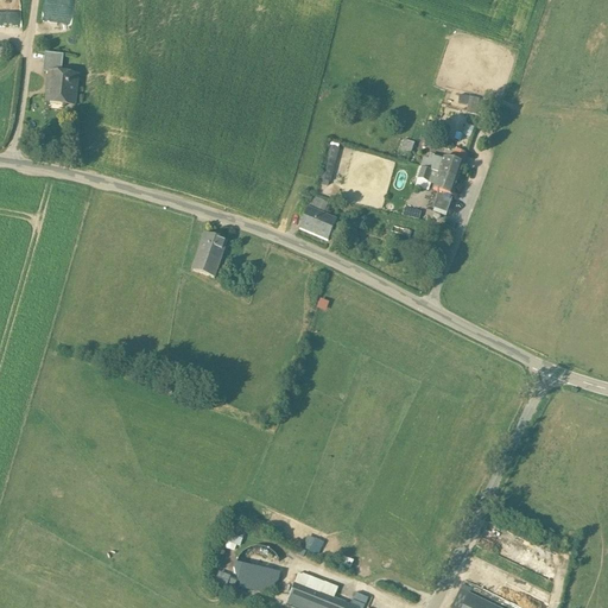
[(43,0),(40,18),(70,23),(74,0),(43,0)]
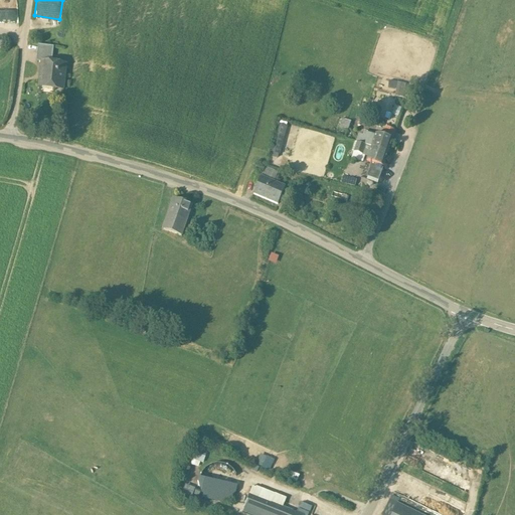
[(53,47),(37,46),(36,62),(41,63),(41,62),(51,63),(53,47)]
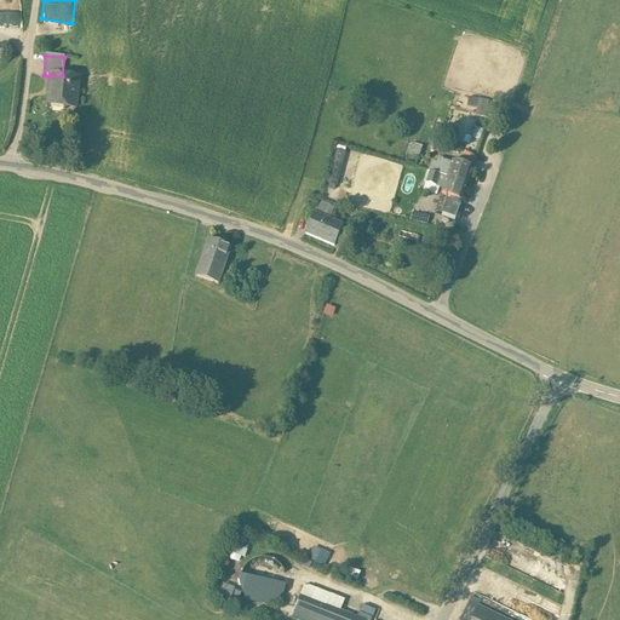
[(62,76),(50,75),(50,76),(49,82),(52,84),(49,105),(75,109),(79,78),(62,76)]
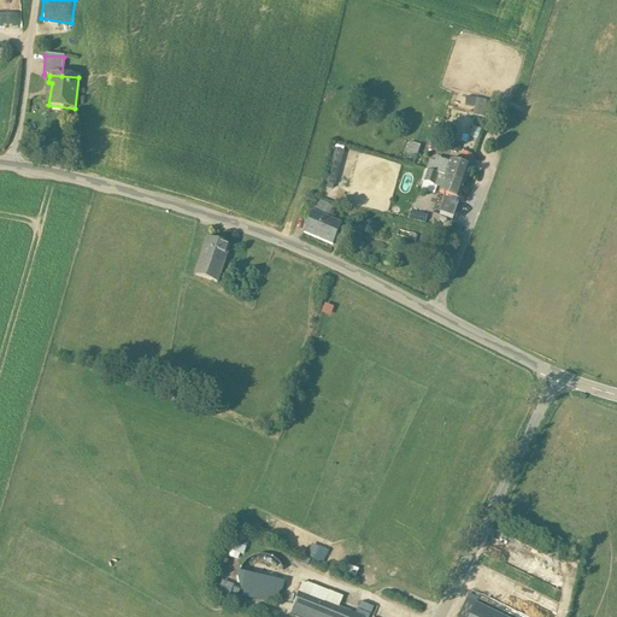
[(419,140),(415,139),(413,144),(411,150),(421,153),(424,141),(419,140)]
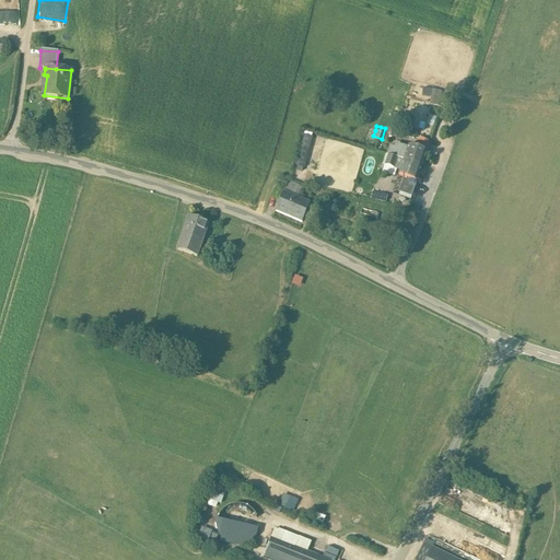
[(296,131),(291,170),(306,172),(312,135),(296,131)]
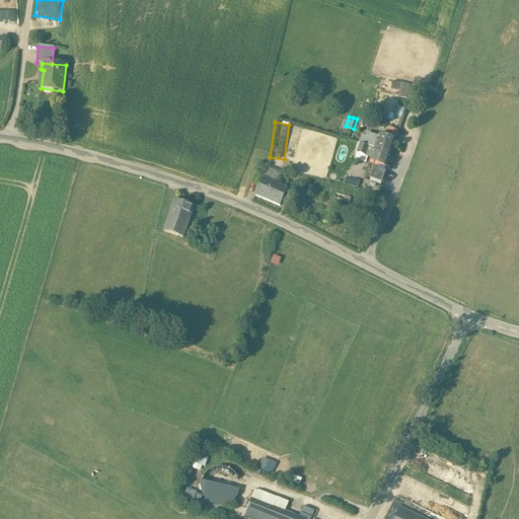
[(399,128),(389,124),(386,133),(397,136),(399,128)]
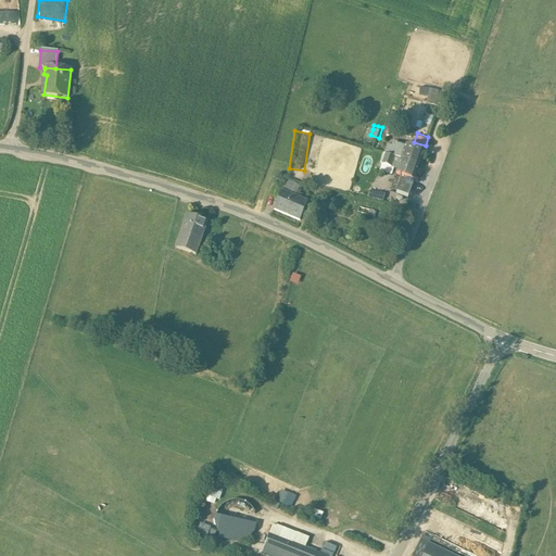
[(407,142),(395,138),(394,143),(400,144),(399,148),(405,150),(407,142)]
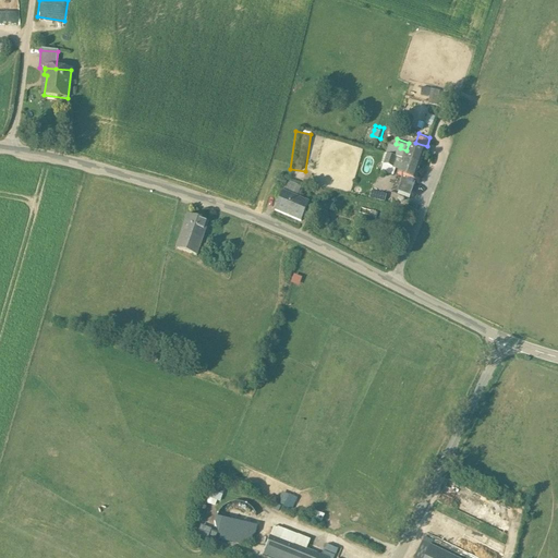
[(415,143),(410,141),(407,150),(405,156),(423,161),(428,146),(415,143)]
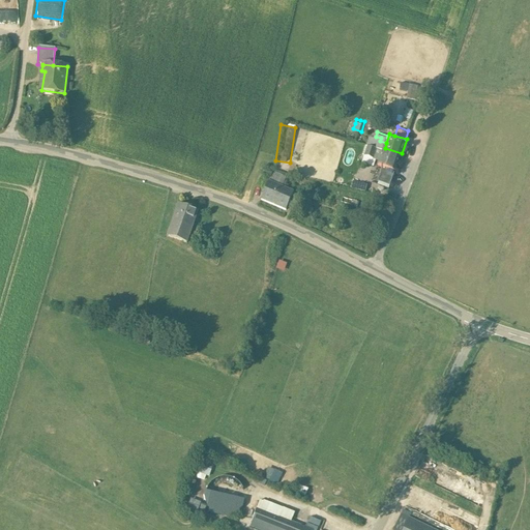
[(376,137),(373,136),(370,144),(385,148),(386,143),(380,141),(381,138),(376,137)]
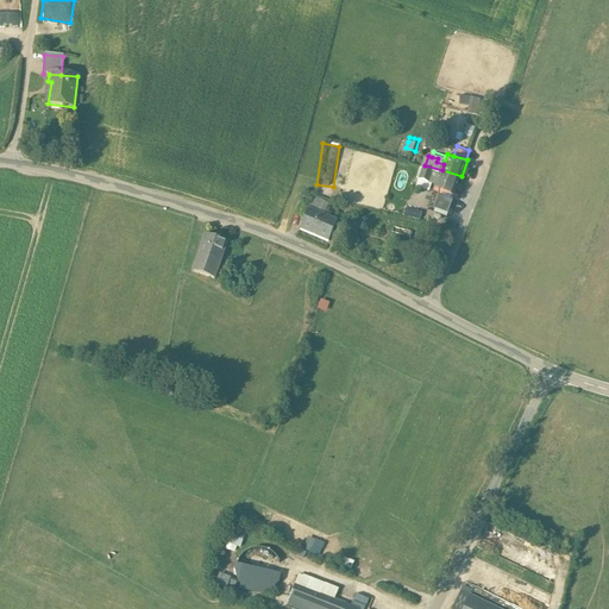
[(443,170),(425,165),(421,176),(432,180),(433,175),(440,177),(443,170)]
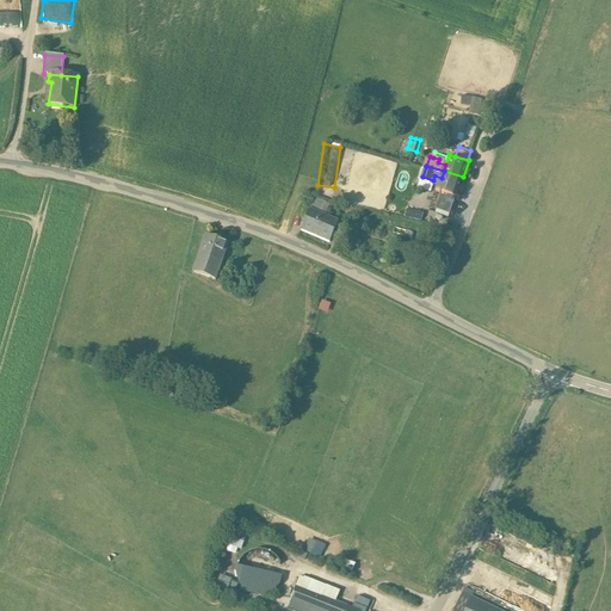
[(463,177),(444,171),(442,178),(438,186),(443,189),(457,192),(458,193),(463,177)]
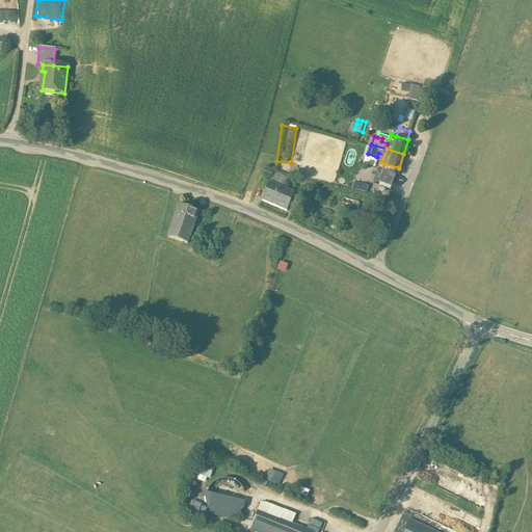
[(398,167),(386,164),(381,179),(393,183),(398,167)]
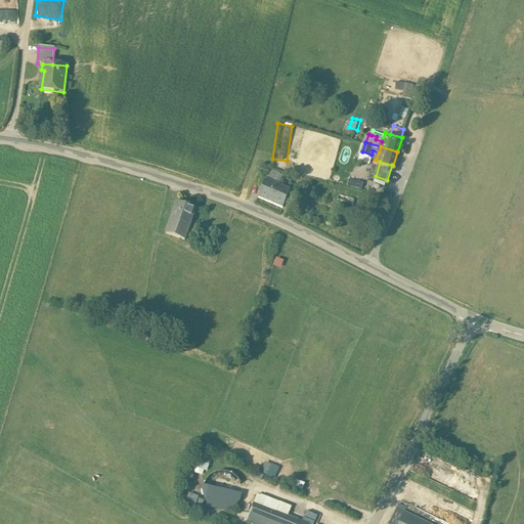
[(290,190),(265,180),(258,198),(282,209),(290,190)]
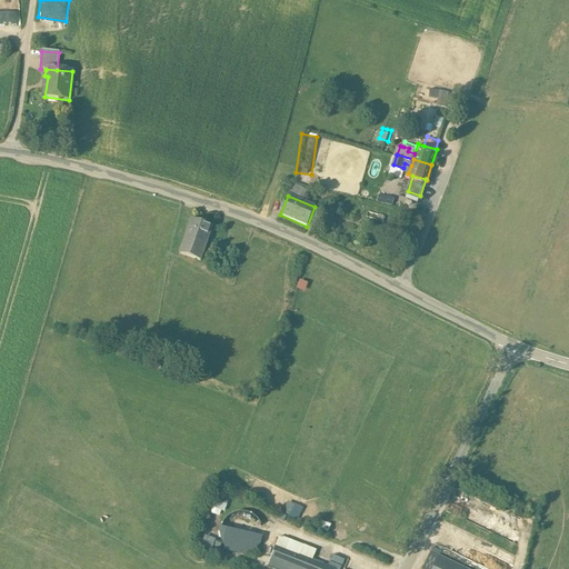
[(211,228),(190,219),(179,253),(200,261),(211,228)]
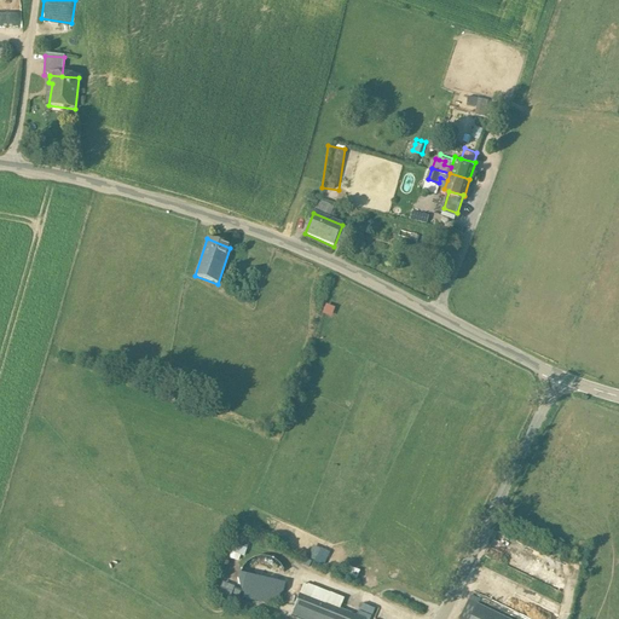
[(327,304),(323,313),(333,316),(335,307),(327,304)]
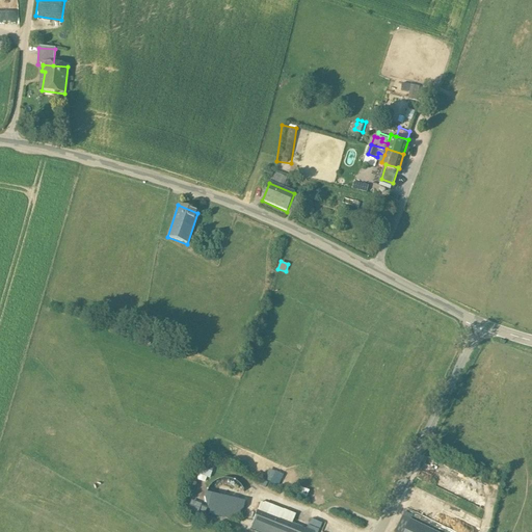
[(265,478),(278,484),(284,474),(270,468),(265,478)]
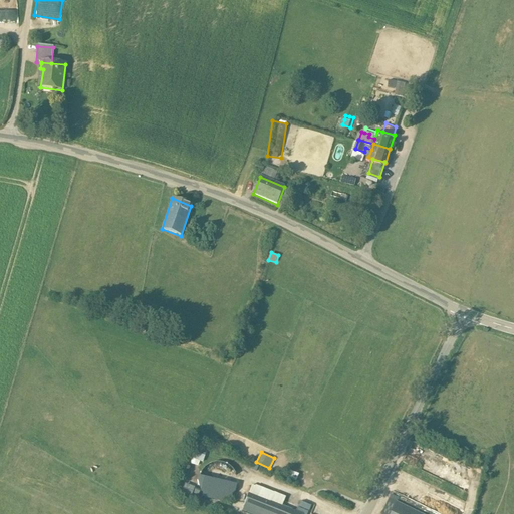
[(235,489),(237,482),(235,475),(231,468),(225,464),(218,463),(210,465),(204,469),(200,475),(199,482),(201,489),(205,495),(211,499),(218,501),(225,499),(231,495),(235,489)]
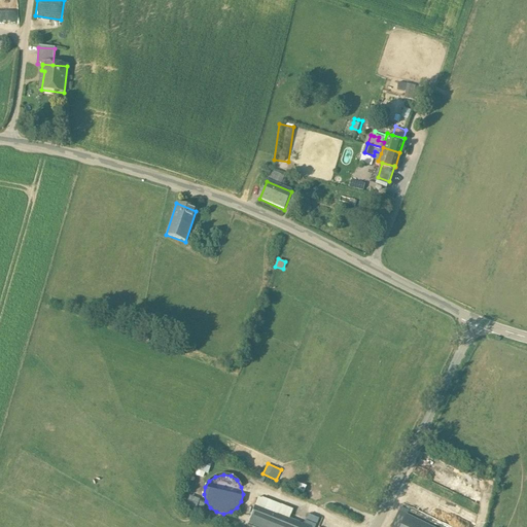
[(335,503),(344,507),(347,499),(338,495),(335,503)]
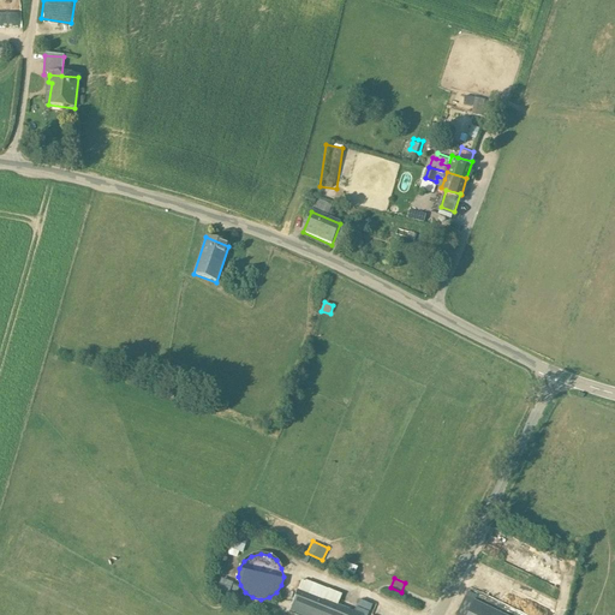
[(359,614),(299,590),(290,610),(299,614),(359,614)]
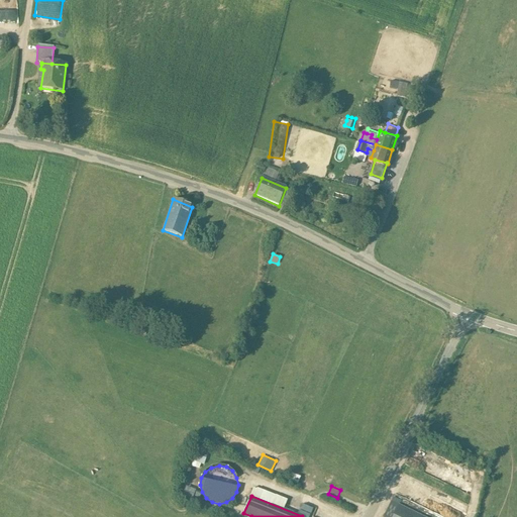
[(403,516),(407,509),(390,501),(382,516),(403,516)]
